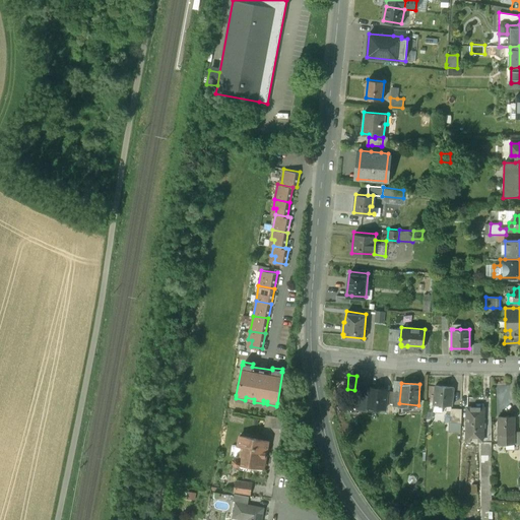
[(368,403),(369,385),(359,384),(358,406),(368,407),(368,403)]
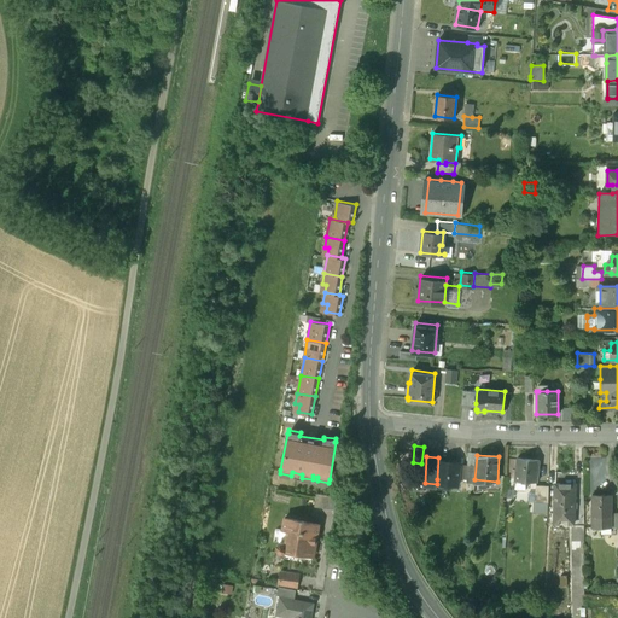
[(461,460),(438,458),(437,479),(453,482),(459,482),(461,460)]
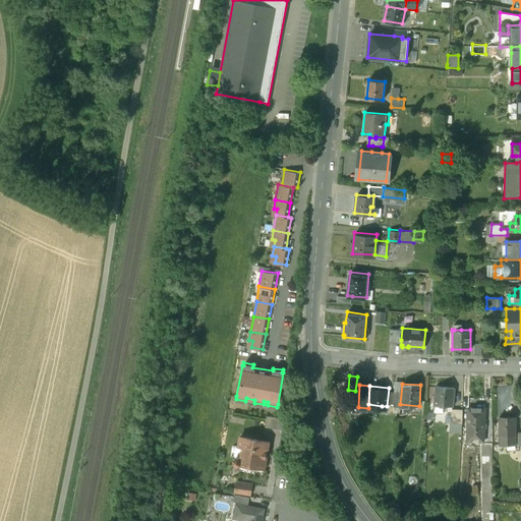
[(454,387),(436,386),(433,406),(444,406),(444,404),(452,405),(454,387)]
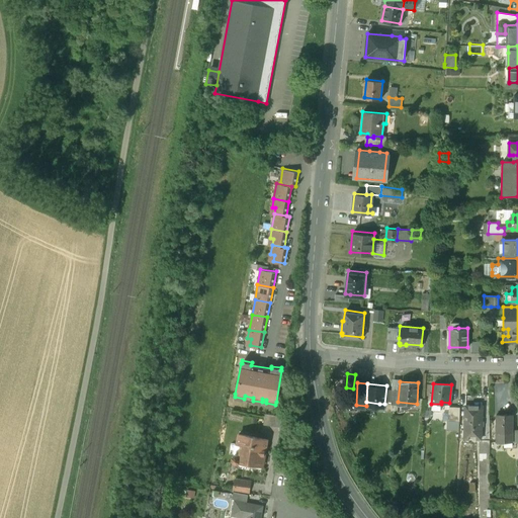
[(480,431),(477,431),(477,438),(483,438),(482,424),(484,424),(483,403),(480,403),(480,402),(469,402),(469,405),(480,404),(480,431)]
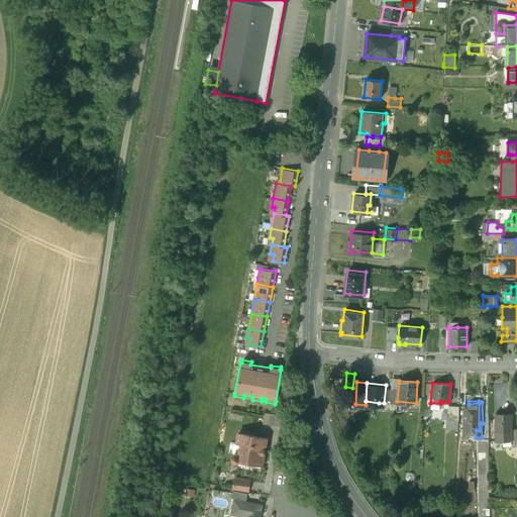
[(469,404),(462,404),(462,431),(469,430),(476,430),(479,430),(479,403),(469,404)]
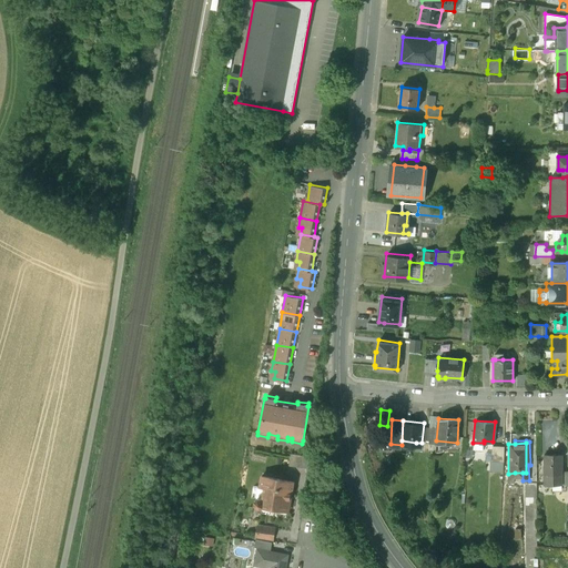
[(504,446),(492,446),(492,460),(504,462),(504,446)]
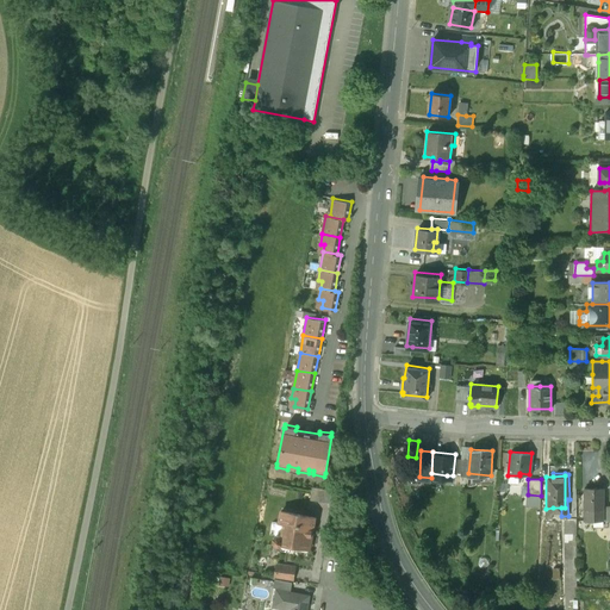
[(327,487),(312,485),(311,498),(324,500),(327,487)]
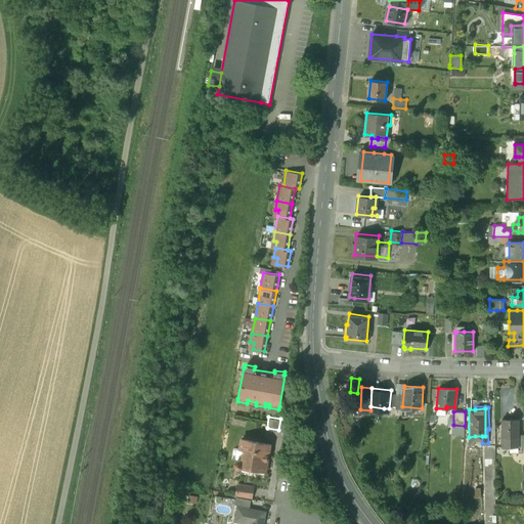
[(518,419),(501,418),(501,446),(518,446),(518,434),(518,419)]
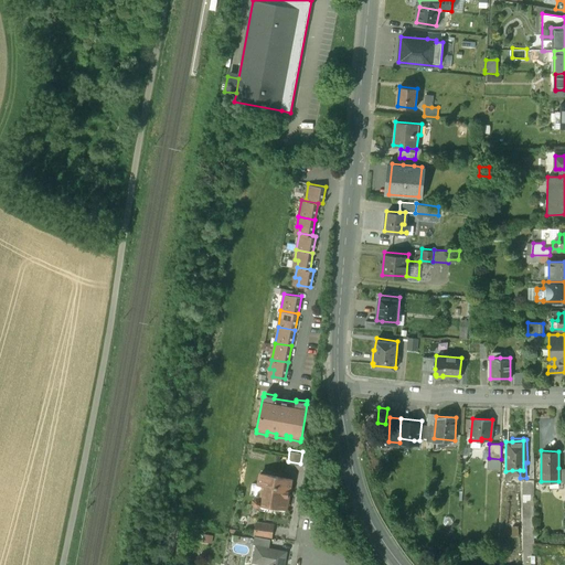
[(291,477),(260,472),(256,494),(254,497),(253,500),(255,503),(259,503),(262,502),(262,501),(287,505),(291,477)]
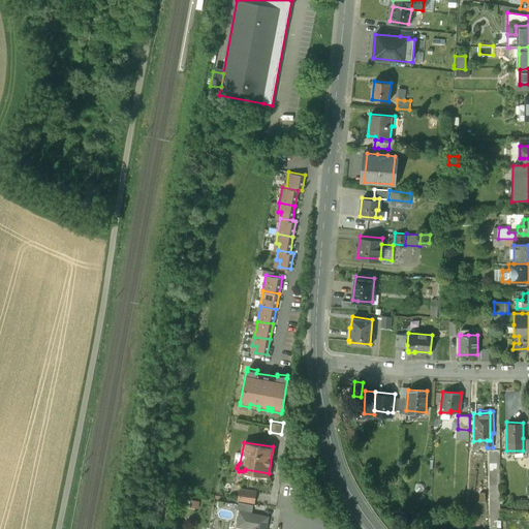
[(269,473),(245,469),(245,470),(243,471),(243,475),(268,479),(269,473)]
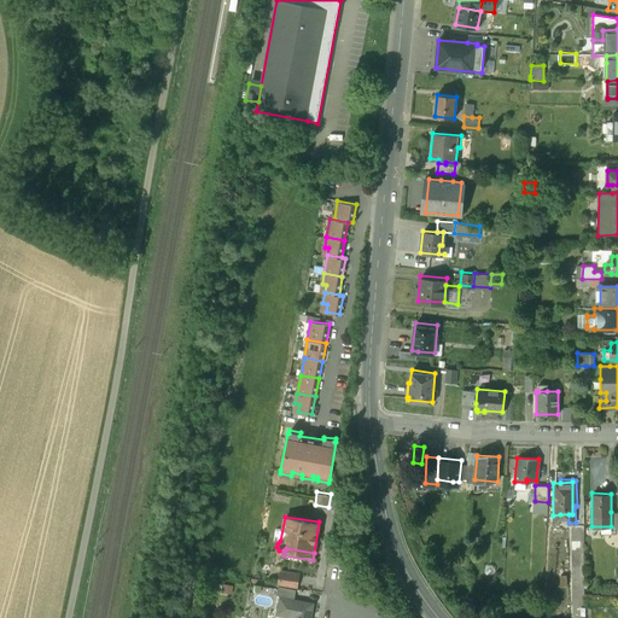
[(299,570),(281,567),(279,583),(297,587),(299,570)]
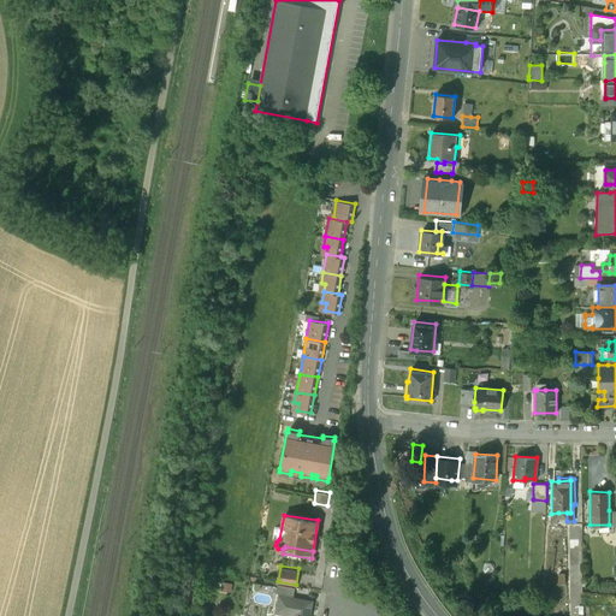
[(581,615),(582,604),(582,573),(569,573),(569,615),(581,615)]
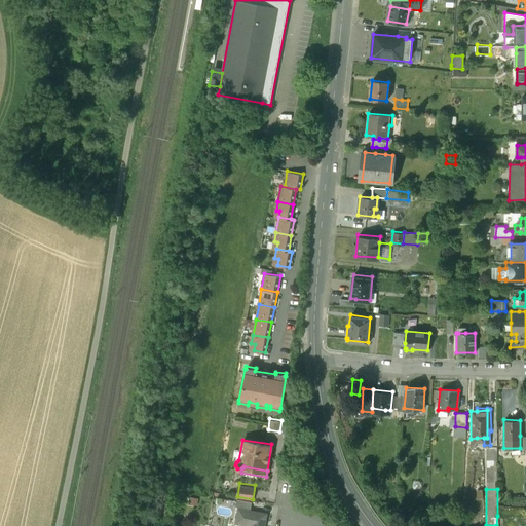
[(252,500),(236,497),(235,504),(251,508),(252,500)]
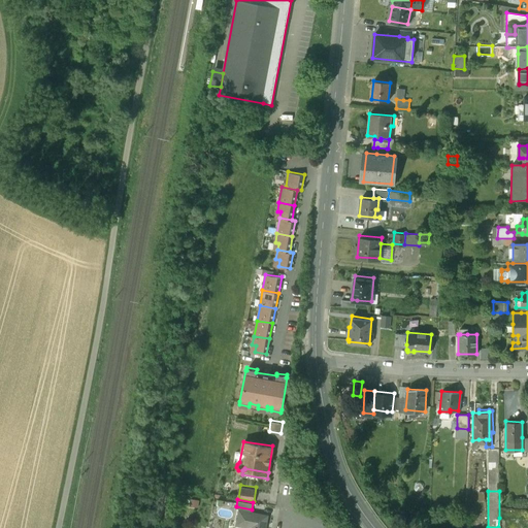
[(264,527),(267,514),(239,508),(236,521),(250,523),(248,527),(264,527)]
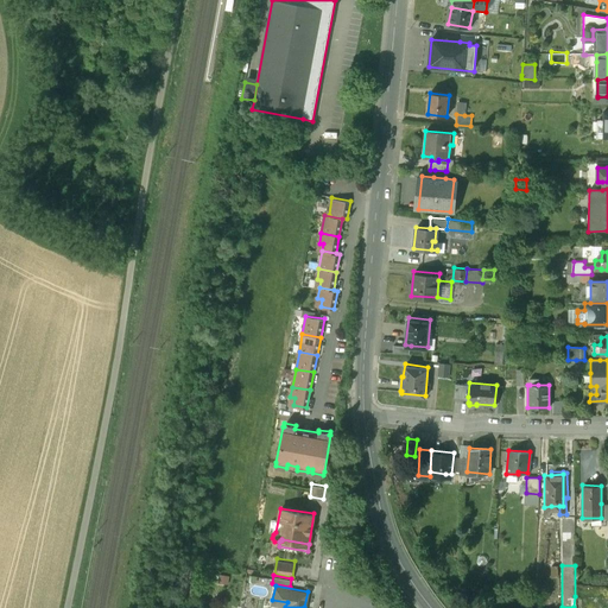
[(584,607),(584,596),(575,596),(574,607),(584,607)]
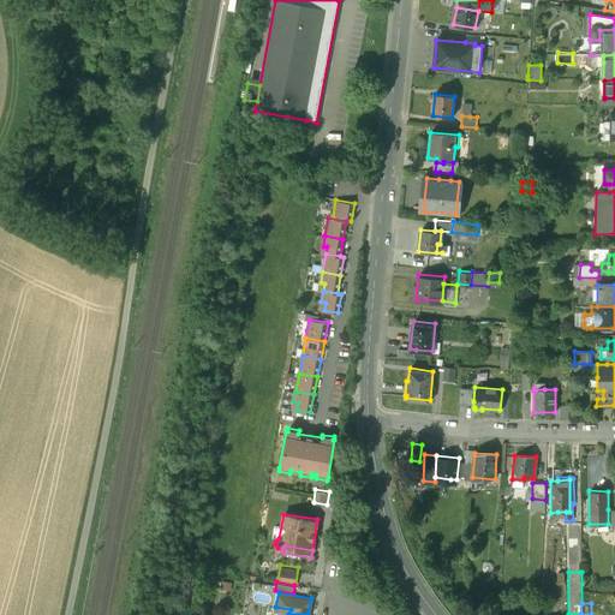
All buildings are outlined.
